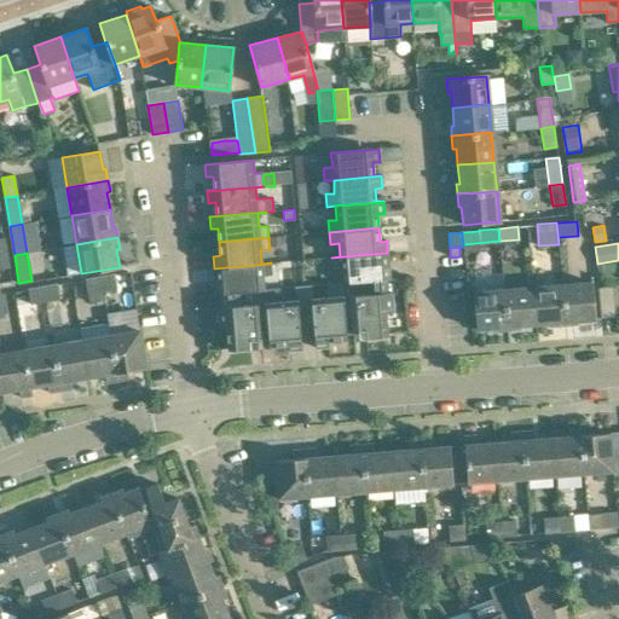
[(388,254),(387,253),(331,258),(331,270),(341,270),(342,283),(343,283),(343,284),(387,279),(389,279),(388,267),(381,267),(381,254),(388,254)]
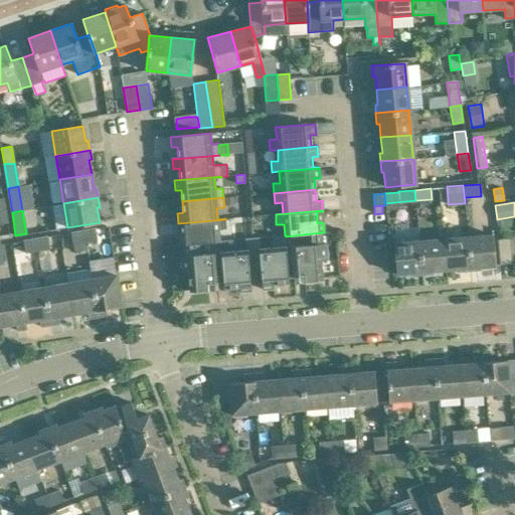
[(226,229),(225,219),(178,223),(178,224),(184,223),(185,234),(179,234),(180,245),(183,245),(219,241),(218,230),(226,229)]
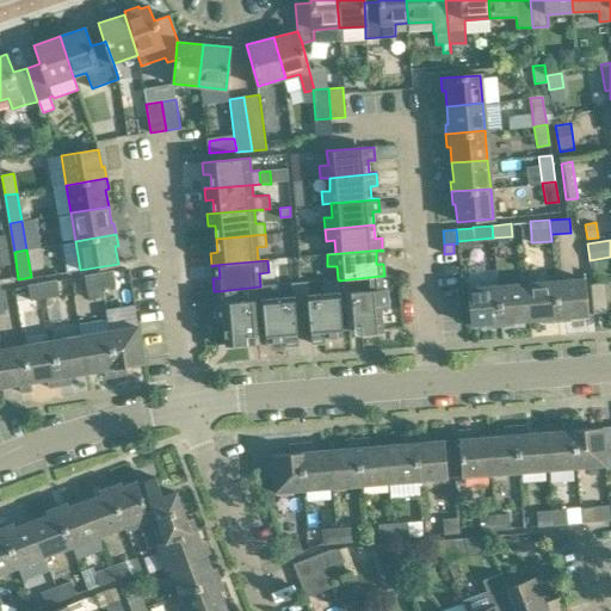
[(113,272),(99,275),(102,289),(116,287),(113,272)]
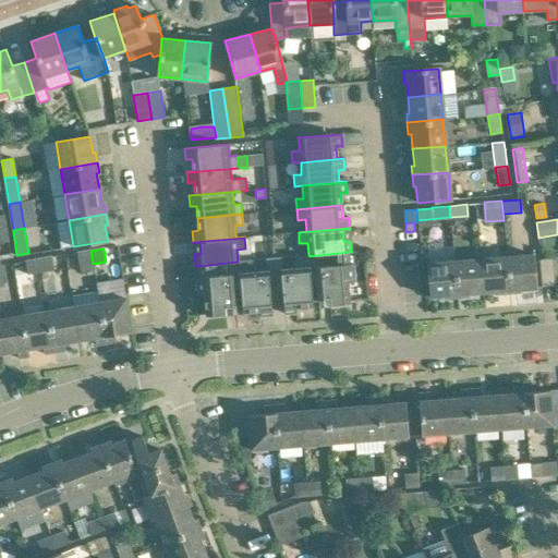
[(93,264),(91,251),(77,253),(80,266),(93,264)]
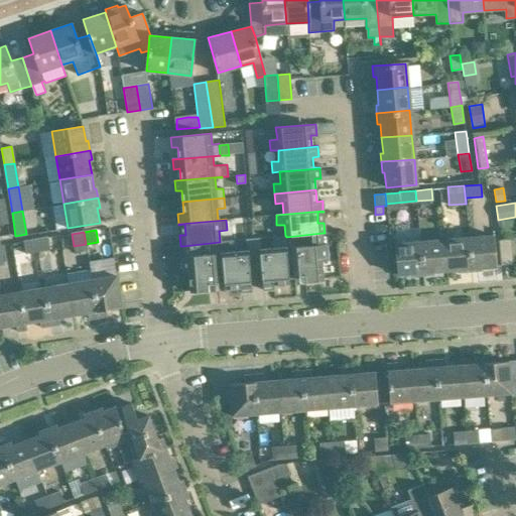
[(324,244),(323,233),(286,237),(286,236),(285,236),(287,264),(293,264),(294,276),(304,275),(305,282),(324,280),(321,261),(328,261),(326,243),(324,244)]
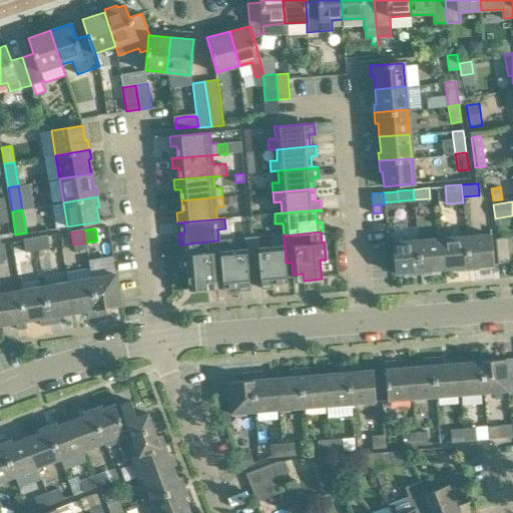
[(490,233),(466,235),(469,270),(478,270),(478,267),(493,266),(490,233)]
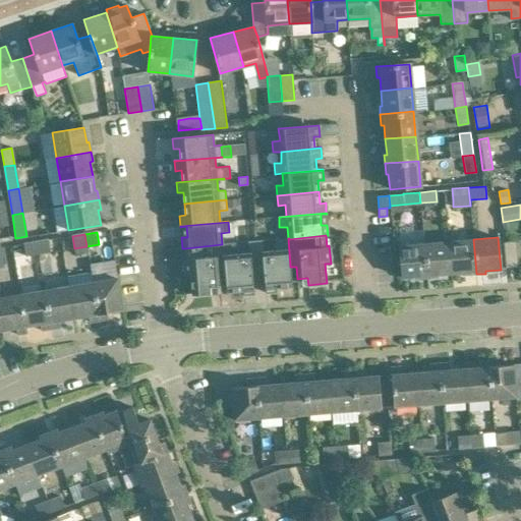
[(292,286),(290,267),(288,238),(275,239),(276,251),(264,252),(263,241),(255,241),(258,280),(264,279),(266,293),(267,293),(266,281),(275,280),(276,292),(277,292),(276,287),(292,286)]
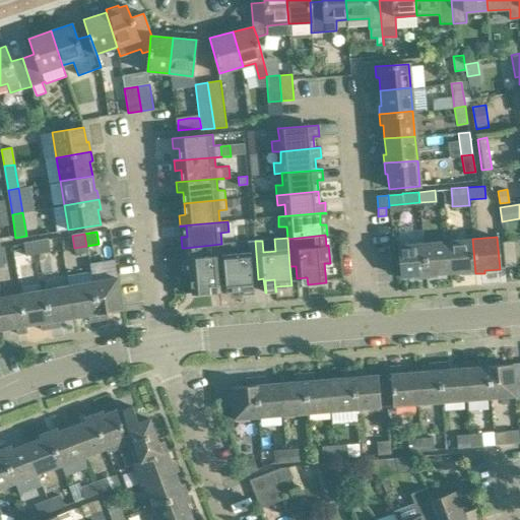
[(475,273),(472,239),(447,242),(450,273),(464,272),(465,274),(475,273)]
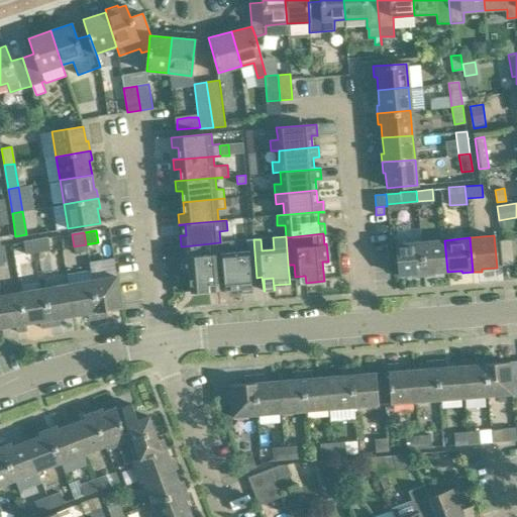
[(47,238),(35,240),(37,252),(49,250),(47,238)]
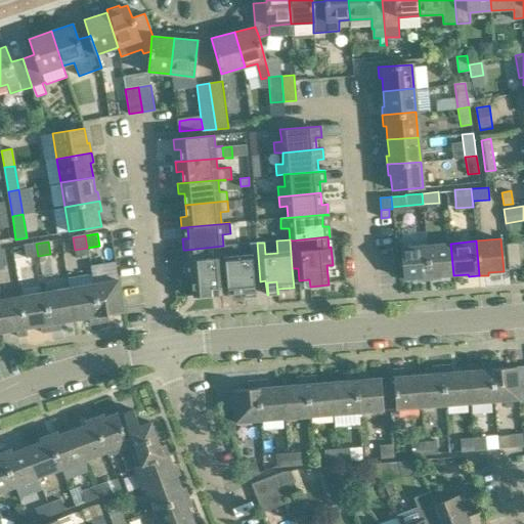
[(507,243),(509,270),(521,268),(519,242),(507,243)]
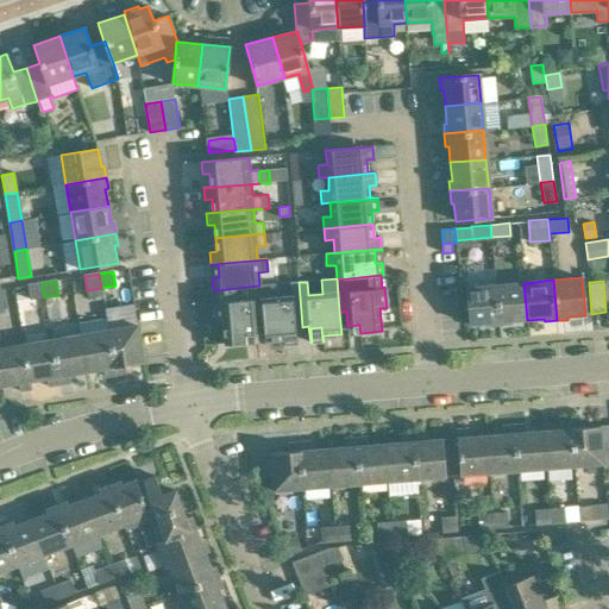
[(302,327),(299,282),(290,283),(292,296),(277,297),(276,284),(261,286),(263,319),(265,341),(283,339),(283,345),(286,345),(284,331),(294,330),(295,344),(297,344),(295,327),(302,327)]
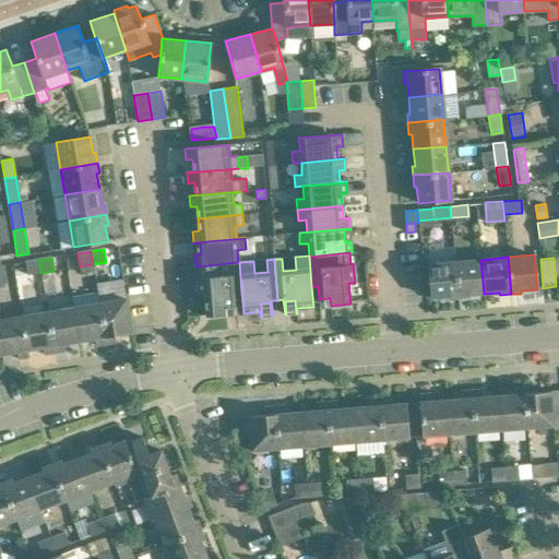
[(40,273),(38,260),(25,262),(27,275),(40,273)]
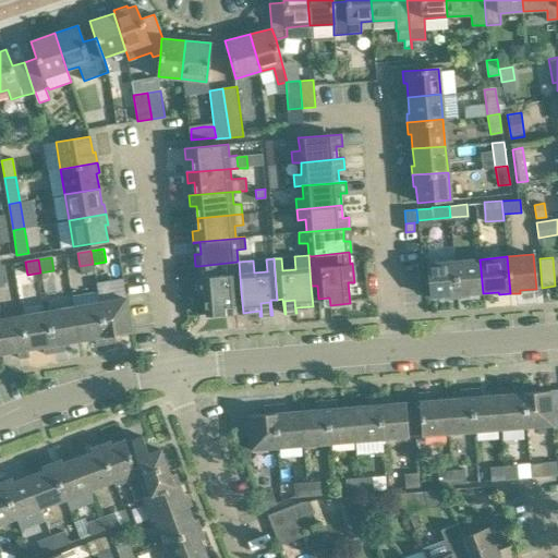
[(483,293),(480,259),(456,262),(458,298),(468,298),(468,294),(483,293)]
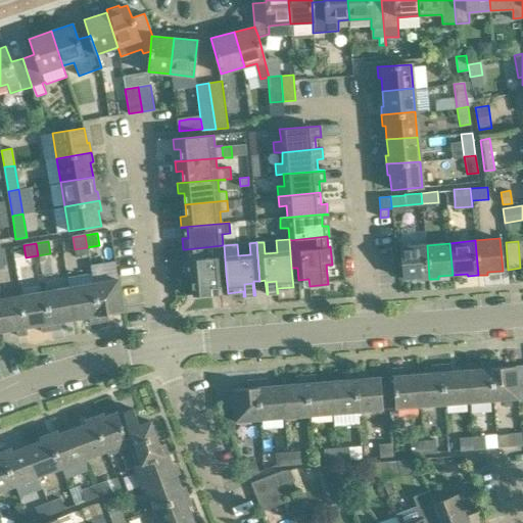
[(224,245),(223,245),(186,249),(187,259),(184,259),(185,278),(191,277),(193,296),(211,294),(210,287),(221,287),(220,275),(226,274),(224,245)]
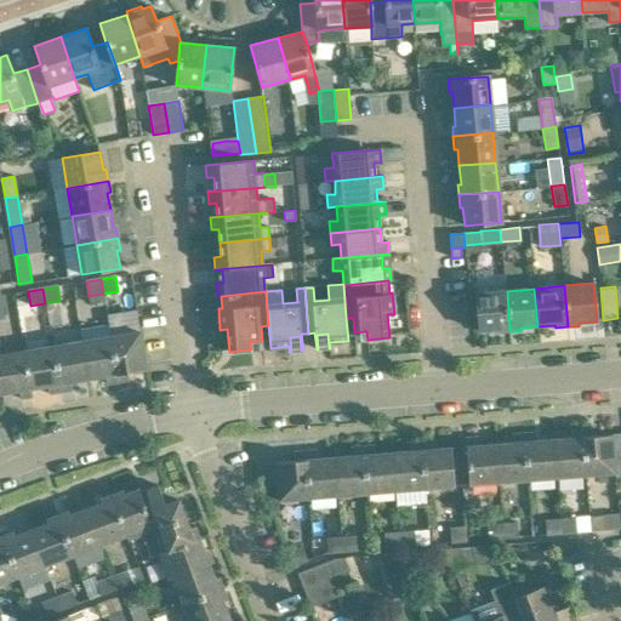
[(510,331),(507,291),(476,294),(479,331),(497,330),(497,332),(510,331)]
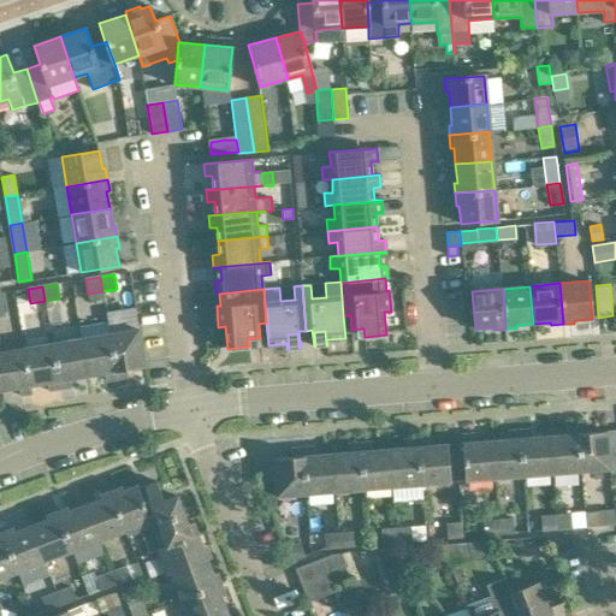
[(138,329),(108,333),(117,379),(129,378),(128,369),(144,366),(138,329)]
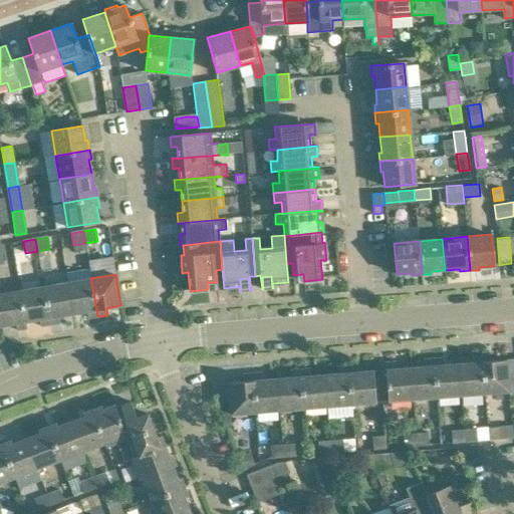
[(97,316),(90,278),(67,282),(72,314),(86,311),(88,318),(97,316)]
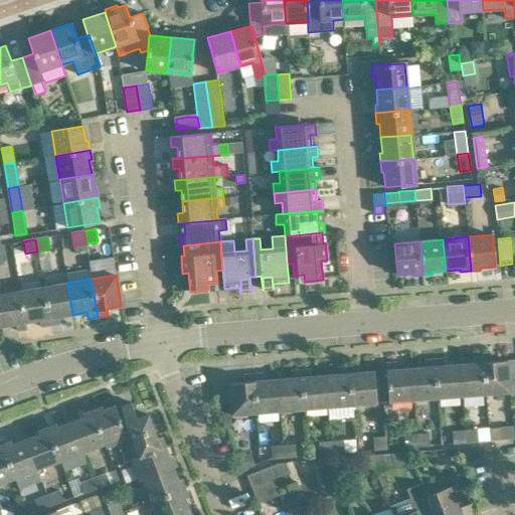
[(72,315),(67,283),(42,287),(50,325),(60,323),(58,317),(72,315)]
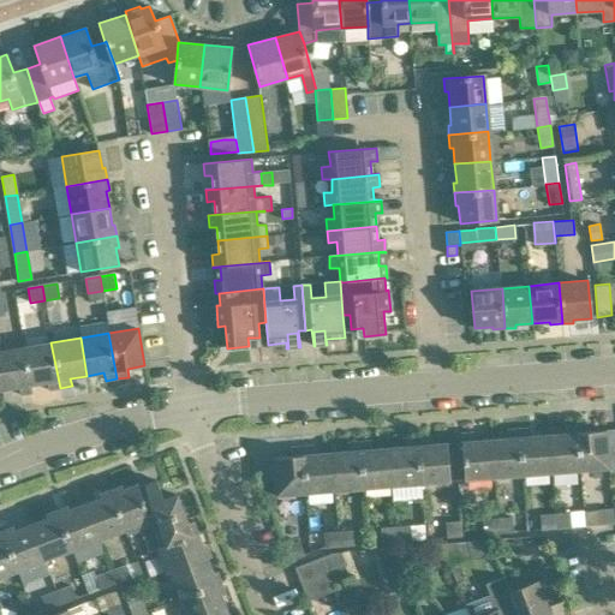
[(60,388),(51,342),(23,347),(31,393),(33,393),(31,386),(47,382),(48,390),(60,388)]
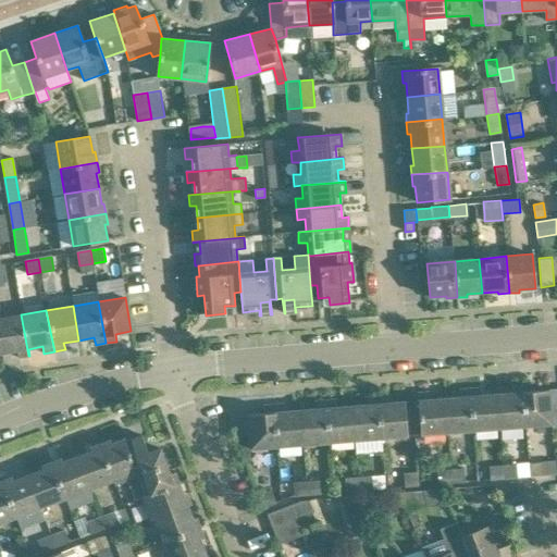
[(28,356),(21,314),(0,318),(0,347),(1,354),(16,350),(19,358),(28,356)]
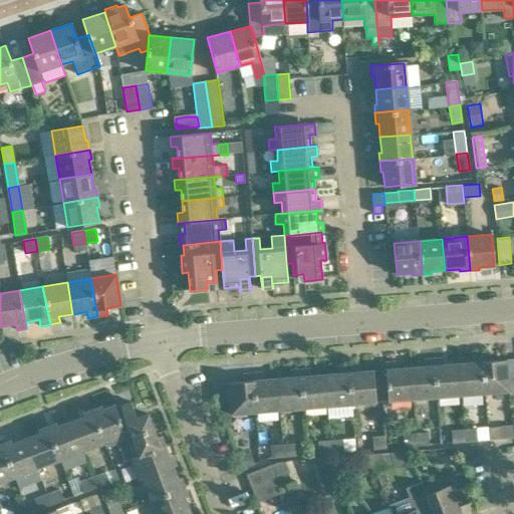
[(485,394),(509,392),(507,359),(492,360),(491,354),(482,355),(485,394)]
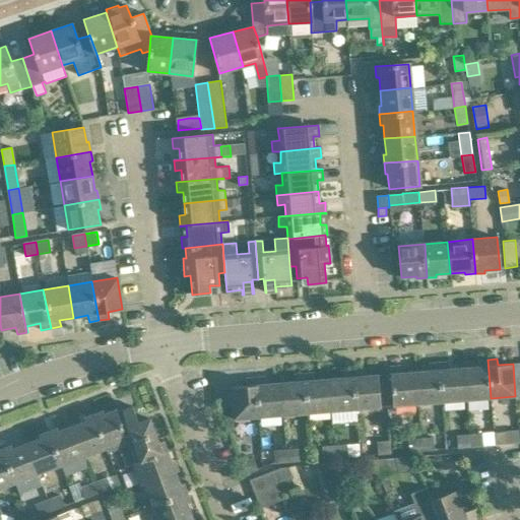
[(491,398),(488,360),(477,360),(477,367),(463,368),(466,400),(491,398)]
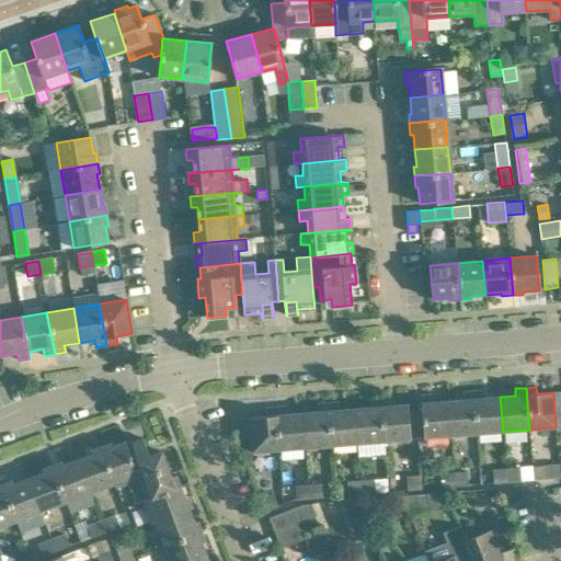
[(477,434),(473,391),(462,392),(464,400),(447,401),(450,436),(477,434)]
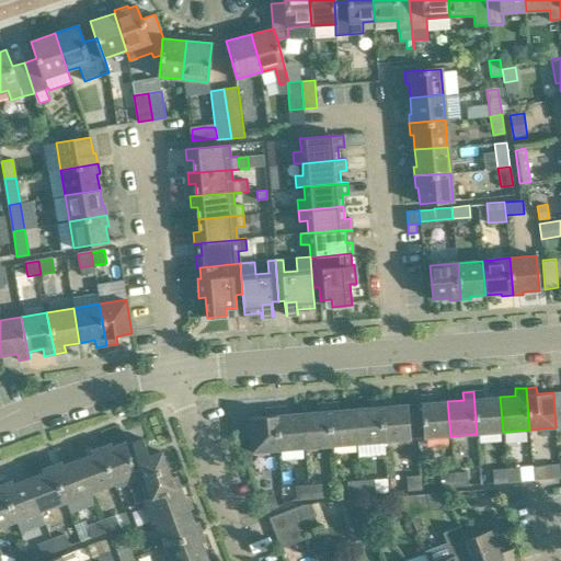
[(503,432),(500,397),(484,398),(484,391),(473,391),(477,434),(503,432)]
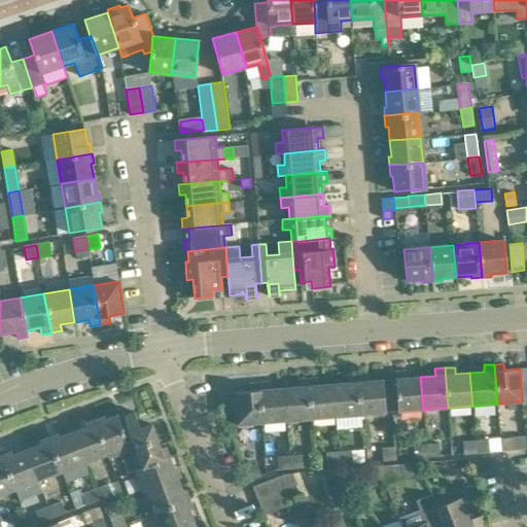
[(423,410),(420,377),(406,378),(406,372),(394,372),(398,412),(423,410)]
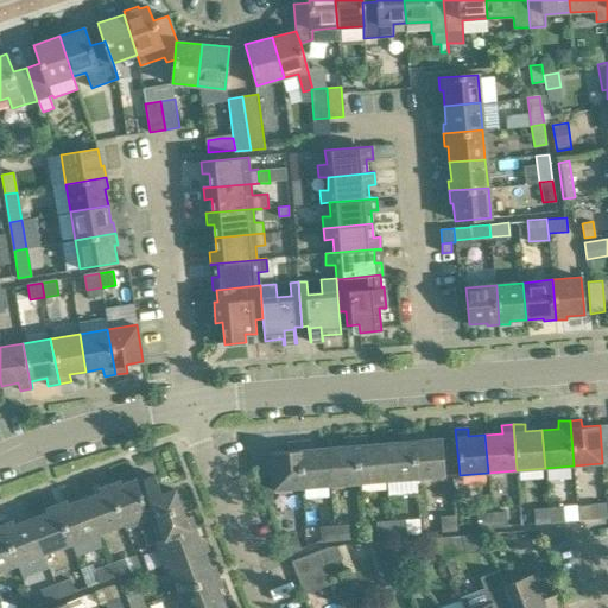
[(417,479),(412,432),(400,434),(401,442),(385,443),(388,481),(417,479)]
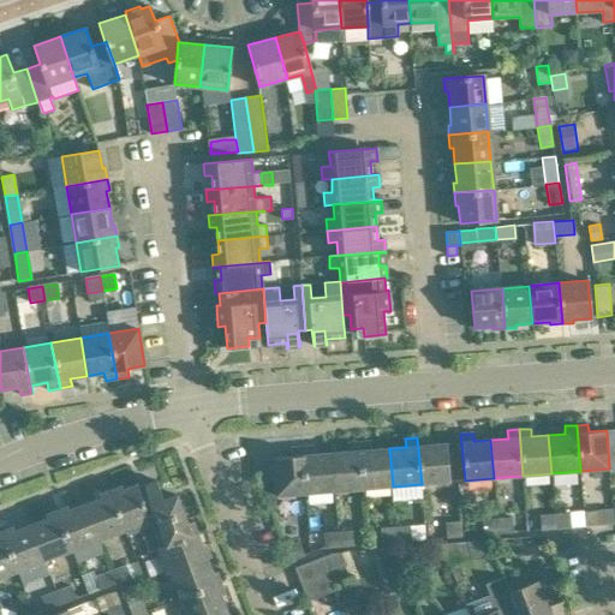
[(429,437),(417,437),(422,484),(451,482),(447,443),(429,445),(429,437)]
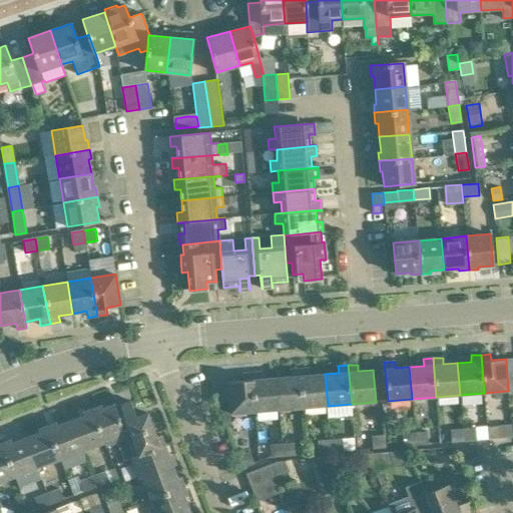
[(304,408),(301,369),(290,370),(291,377),(277,378),(279,410),(304,408)]
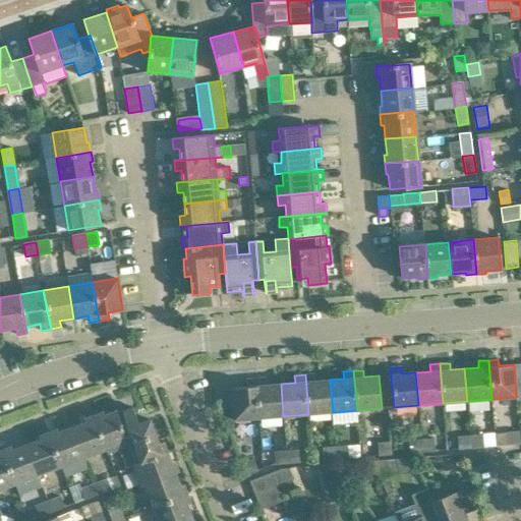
[(333,412),(330,380),(314,381),(314,374),(305,374),(308,414),(333,412)]
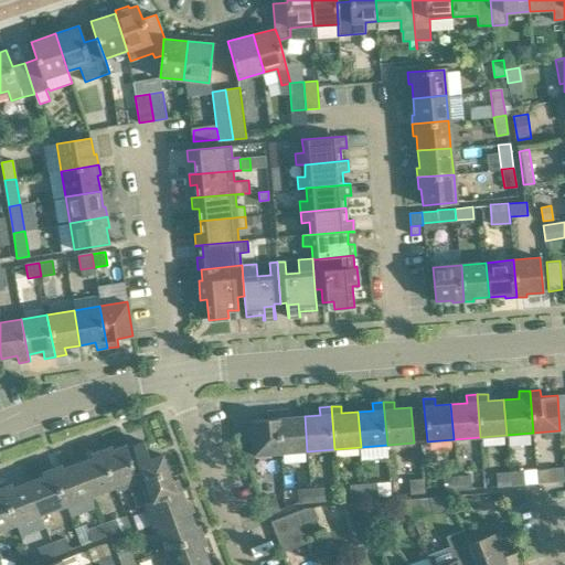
[(307,451),(305,416),(288,417),(288,409),(278,411),(281,454),(307,451)]
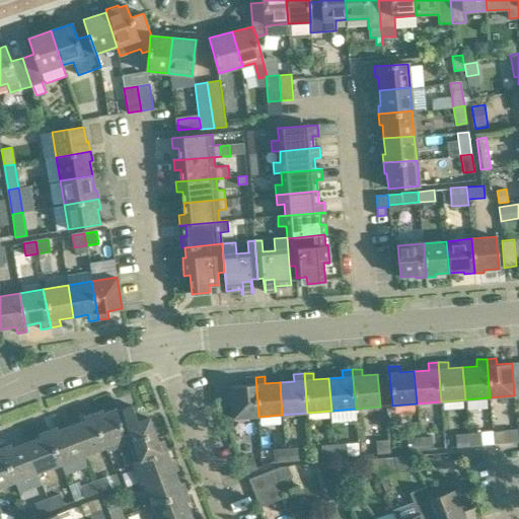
[(258,417),(255,377),(245,378),(245,385),(230,386),(233,419),(258,417)]
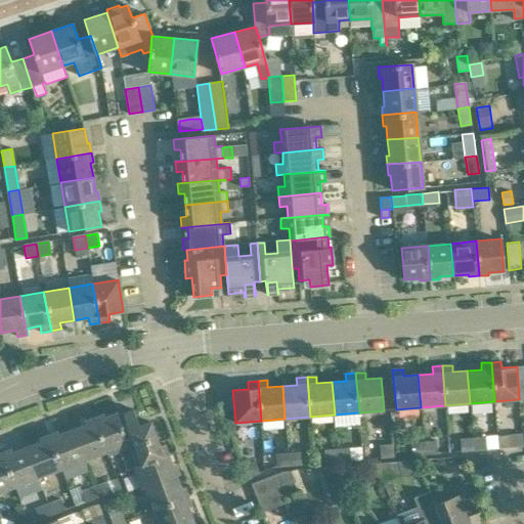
[(96,422),(95,418),(94,418),(110,455),(119,451),(126,472),(134,469),(141,487),(166,478),(179,473),(176,474),(168,453),(164,455),(150,422),(129,430),(141,464),(137,466),(117,412),(103,418),(104,419),(96,422)]
